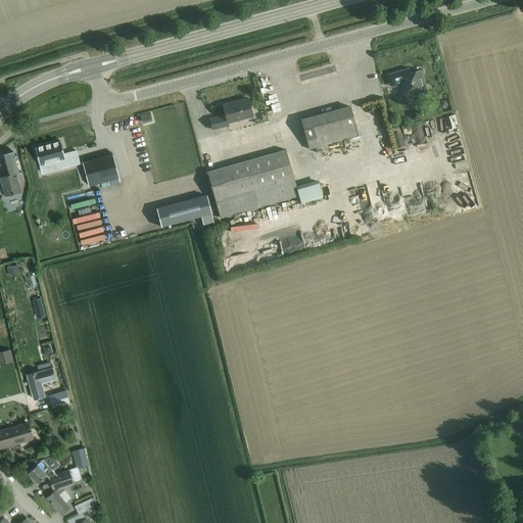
[(409,69),(403,70),(388,75),(391,83),(394,82),(395,86),(399,85),(402,93),(413,91),(414,95),(426,92),(421,70),(410,74),(409,69)]
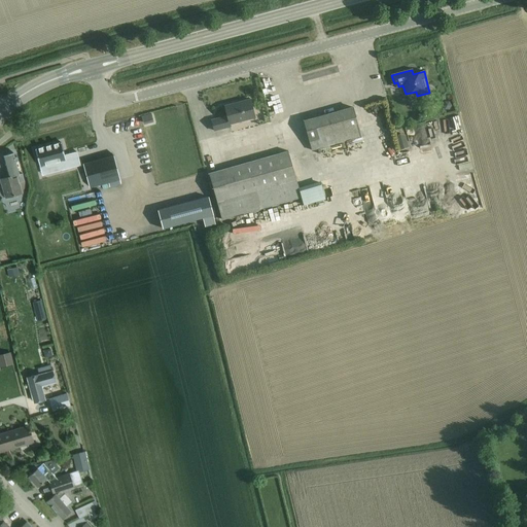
[(255,117),(250,99),(224,106),(227,115),(212,119),(214,131),(231,127),(230,125),(255,117)]
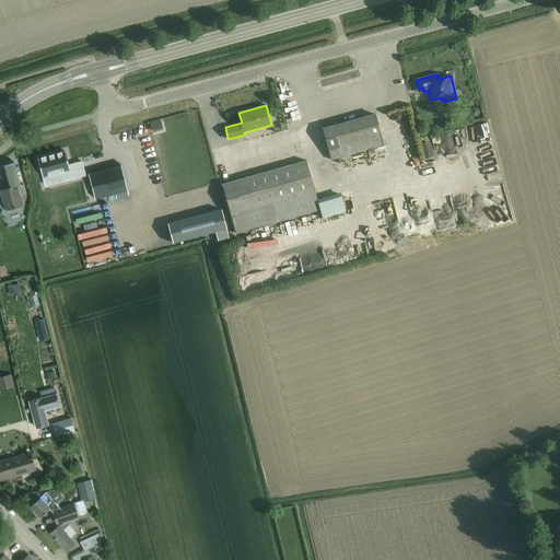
[(384,146),(378,125),(375,115),(323,130),(331,160),(384,146)]
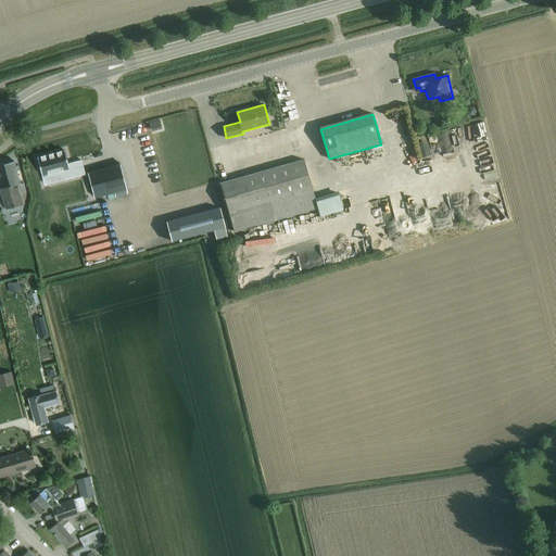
[(427,142),(418,146),(421,158),(431,155),(427,142)]
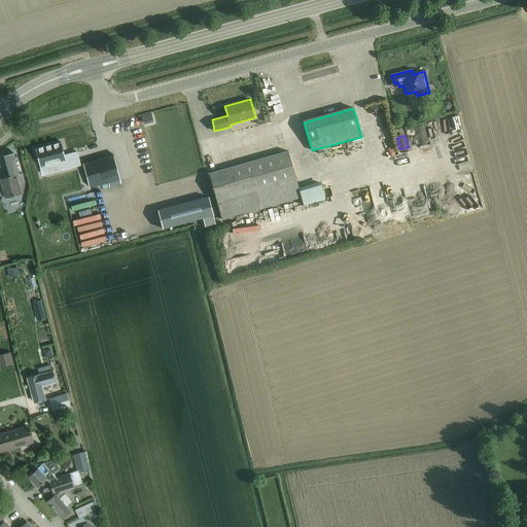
[(35,149),(39,167),(58,162),(60,171),(80,166),(79,162),(78,162),(77,155),(76,152),(64,155),(61,143),(35,149)]
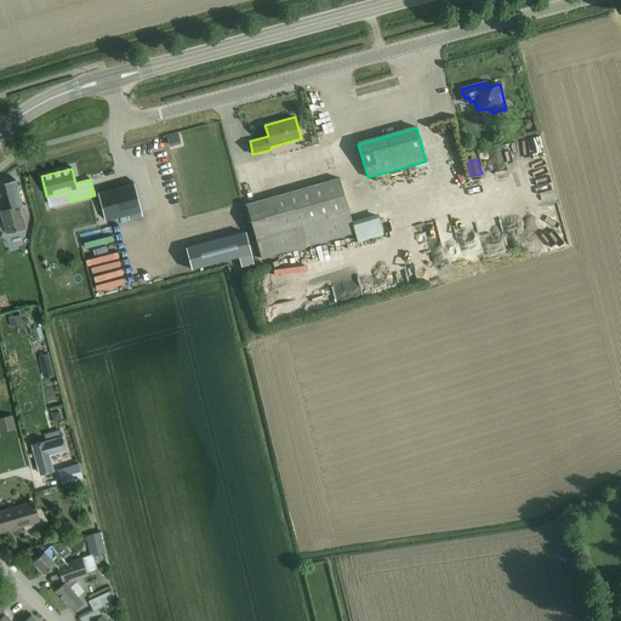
[(246,205),(250,216),(262,258),(355,233),(358,243),(383,235),(379,217),(353,224),(340,178),(246,205)]
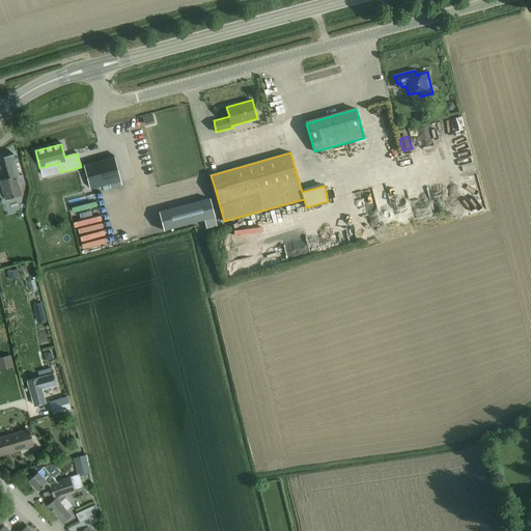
[(0,182),(5,199),(16,197),(21,195),(18,184),(24,183),(22,175),(25,174),(21,159),(15,161),(12,155),(2,158),(7,178),(0,180),(0,182)]
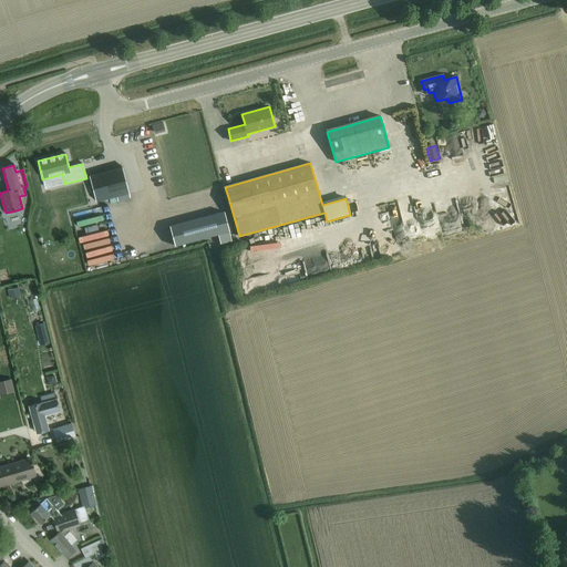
[(89,176),(92,187),(95,202),(129,193),(122,167),(89,176)]
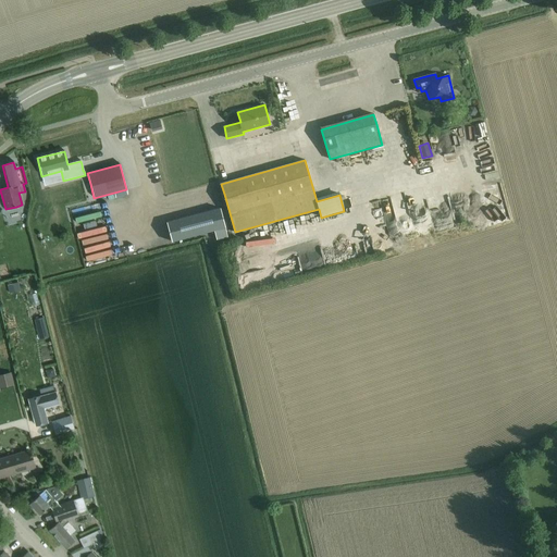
[(113,207),(77,215),(81,231),(116,222),(113,207)]
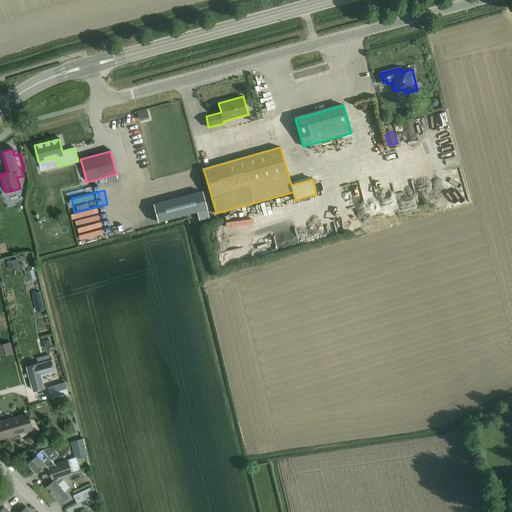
[(211,218),(204,192),(155,204),(160,223),(198,213),(200,220),(211,218)]
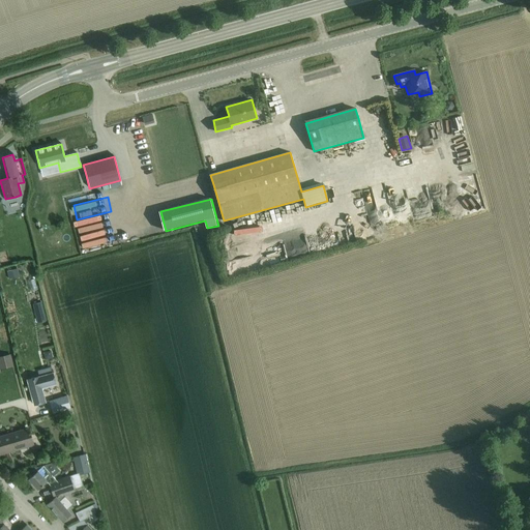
[(36,200),(32,209),(42,213),(46,204),(36,200)]
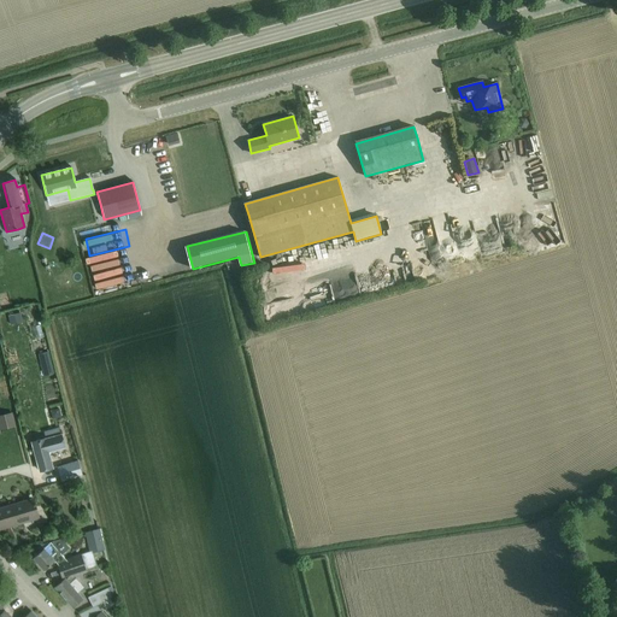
[(11,259),(12,274),(22,272),(19,258),(11,259)]
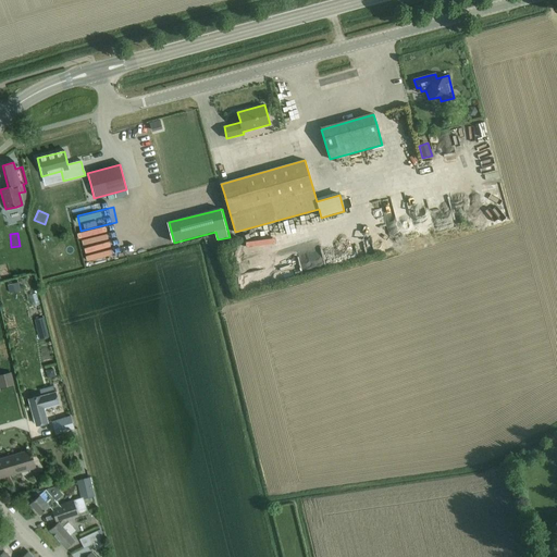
[(16,283),(5,286),(8,294),(19,291),(16,283)]
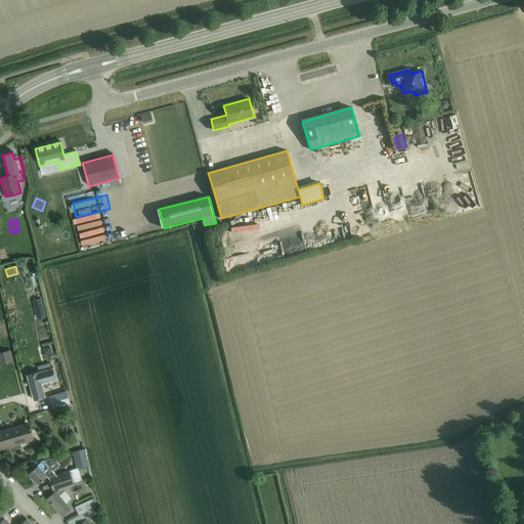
[(41,298),(33,300),(37,317),(45,315),(41,298)]
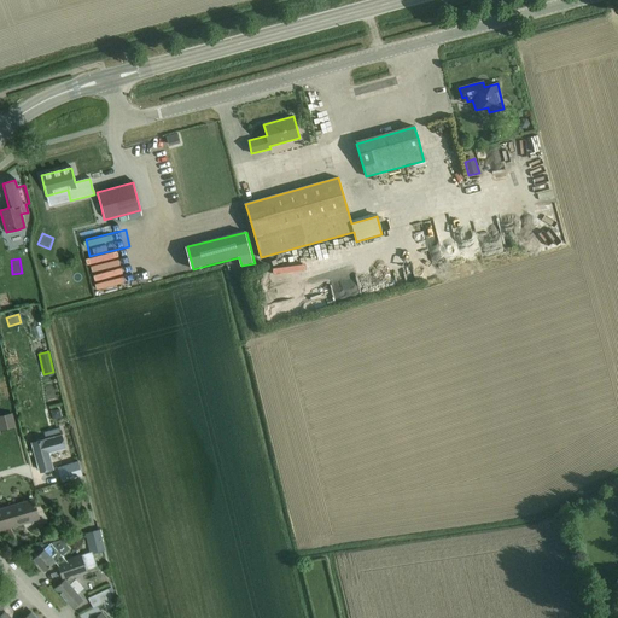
[(11,415),(0,417),(0,430),(13,426),(11,415)]
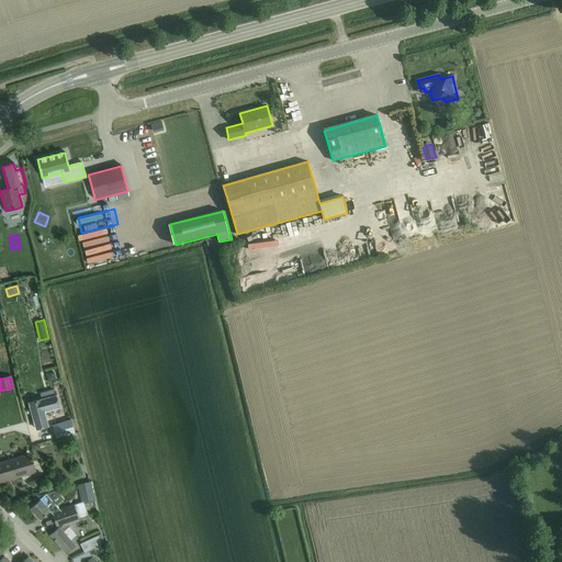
[(47,426),(45,416),(44,413),(59,408),(56,395),(29,403),(35,429),(47,426)]
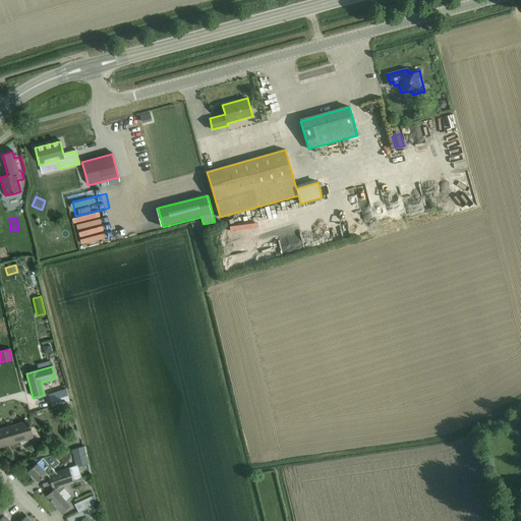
[(65,389),(48,394),(52,406),(69,401),(65,389)]
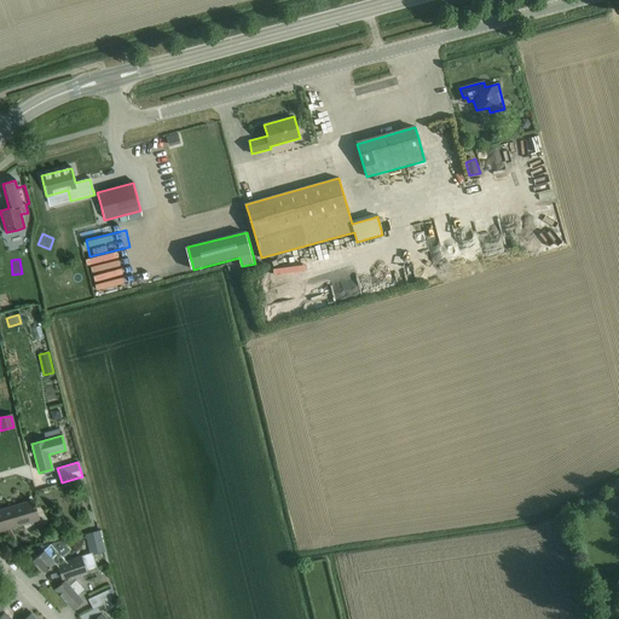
[(0,530),(10,527),(39,519),(34,501),(0,510),(0,530)]
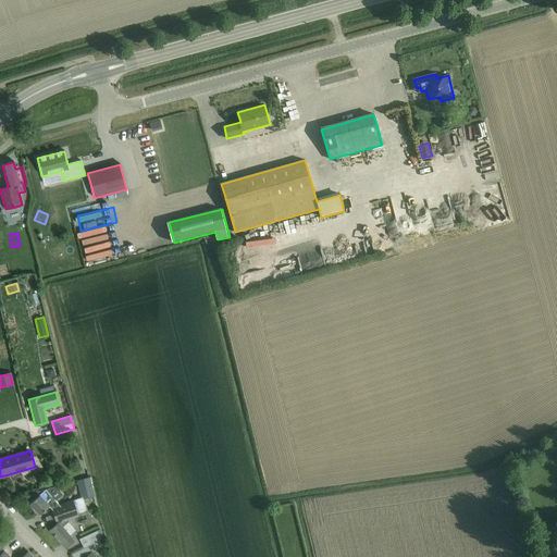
[(84,479),(76,481),(78,487),(90,484),(89,478),(88,478),(84,479)]
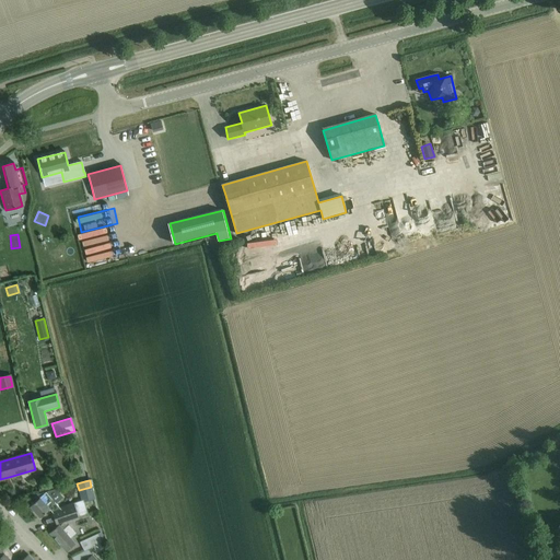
[(59,482),(37,488),(38,492),(60,487),(59,482)]
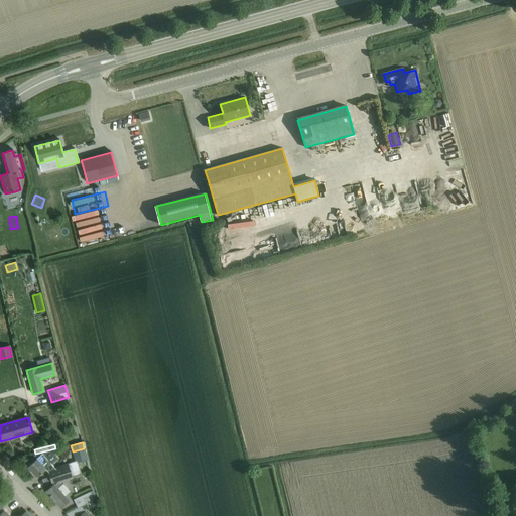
[(40,454),(24,459),(29,464),(34,460),(40,455),(40,454)]
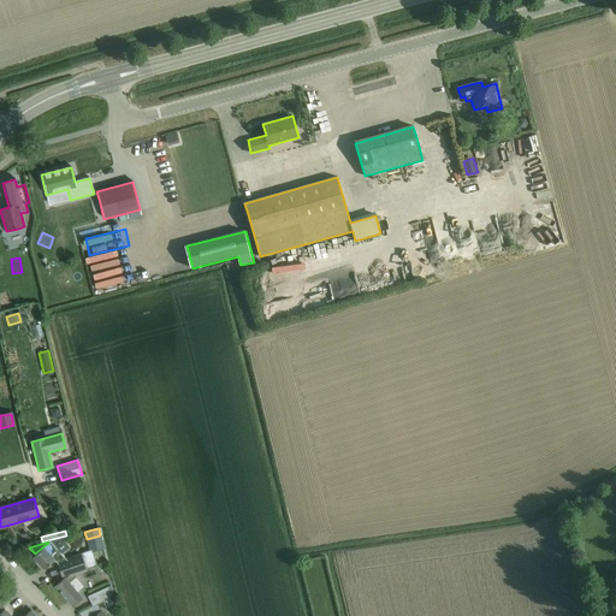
[(35,554),(33,557),(43,569),(54,560),(58,563),(60,570),(61,576),(73,573),(86,568),(93,566),(96,564),(92,551),(92,550),(87,551),(65,558),(49,542),(48,543),(41,549),(35,554)]
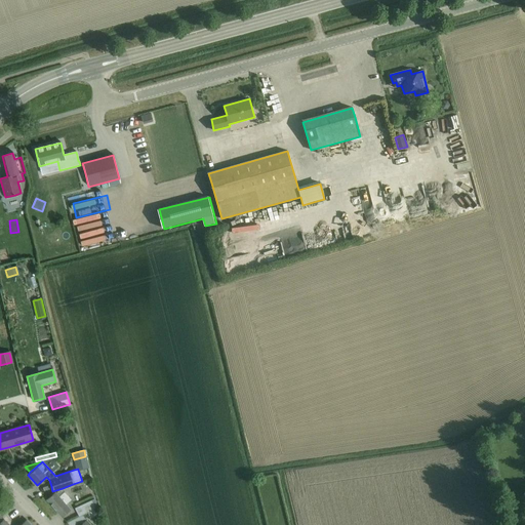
[(62,517),(70,511),(70,510),(66,505),(71,500),(64,492),(58,497),(54,492),(46,499),(62,517)]
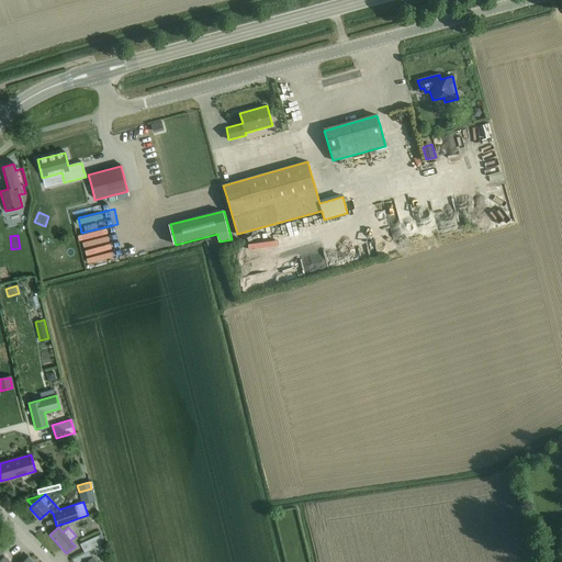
[(85,553),(87,551),(102,544),(105,543),(101,535),(98,536),(80,544),(85,553)]
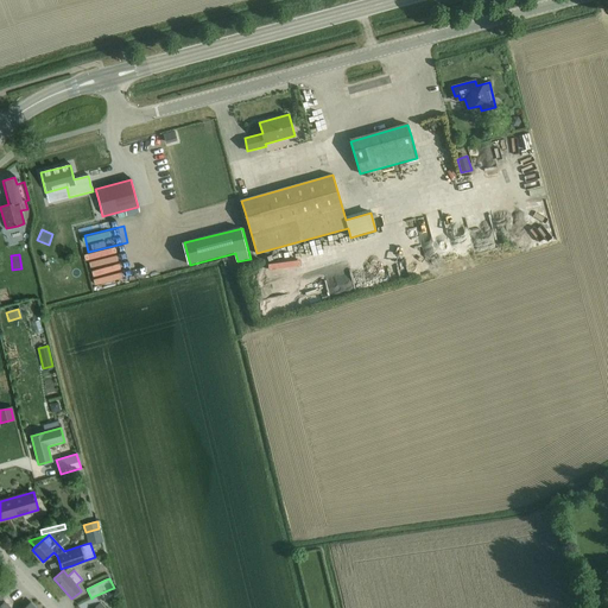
[(105,607),(94,596),(92,599),(77,606),(78,607),(105,607)]
